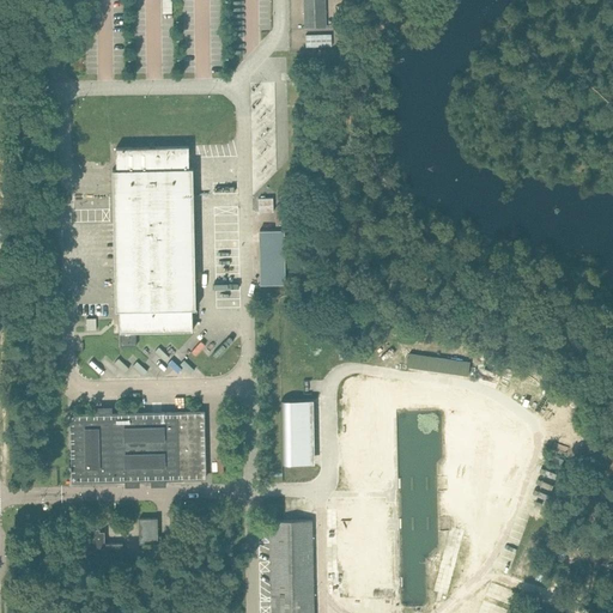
[(303,0),(304,29),(327,28),(326,0),(303,0)]
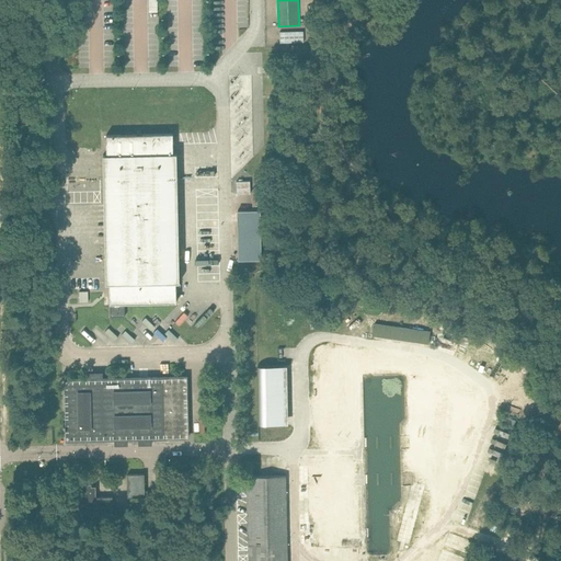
[(304,42),(304,31),(279,32),(279,43),(304,42)]
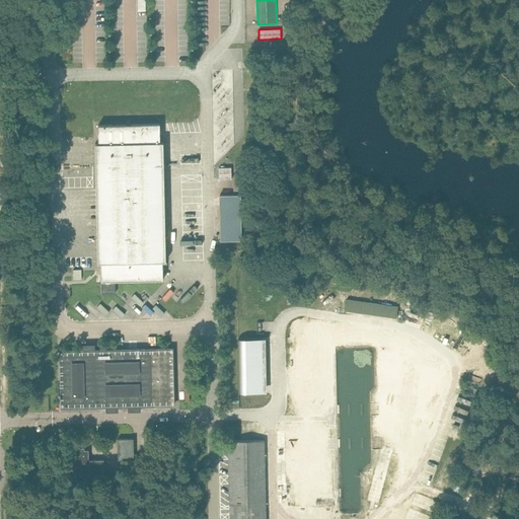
[(160,141),(160,123),(98,125),(98,143),(95,143),(97,263),(101,263),(101,281),(112,280),(163,278),(162,261),(166,261),(163,141),(160,141)]
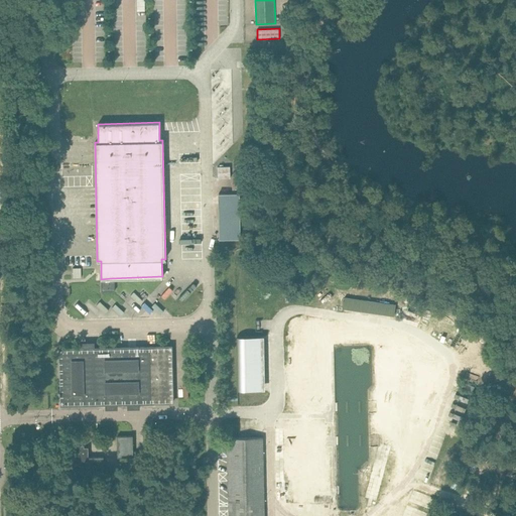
[(230,166),(218,166),(218,178),(230,178),(230,166)]
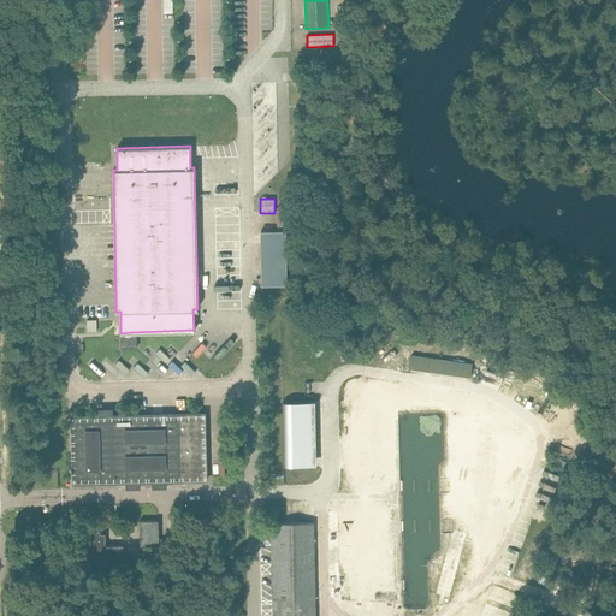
[(409,367),(472,377),(473,363),(412,354),(409,367)]
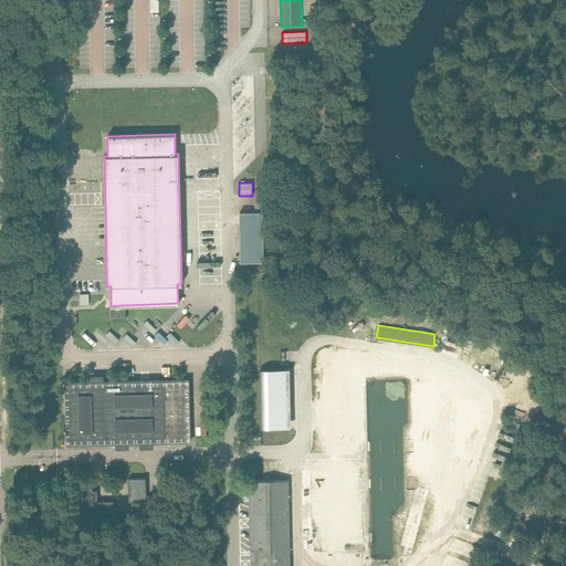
[(189,378),(104,380),(104,375),(90,376),(90,380),(76,383),(65,383),(67,444),(79,444),(115,444),(115,449),(129,449),(129,443),(139,443),(139,449),(154,449),(154,443),(191,442),(189,378)]
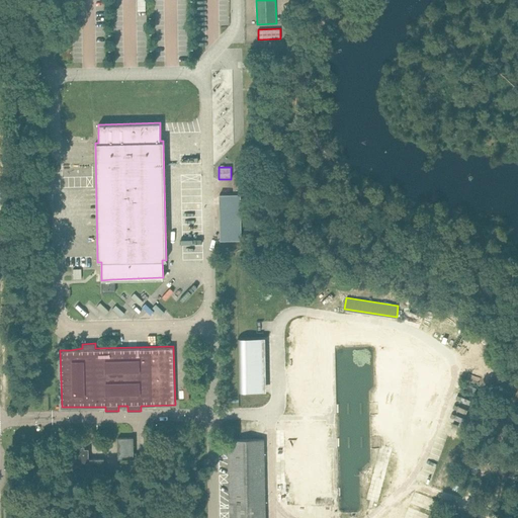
[(462,393),(461,395),(460,398),(470,402),(472,396),(462,393)]
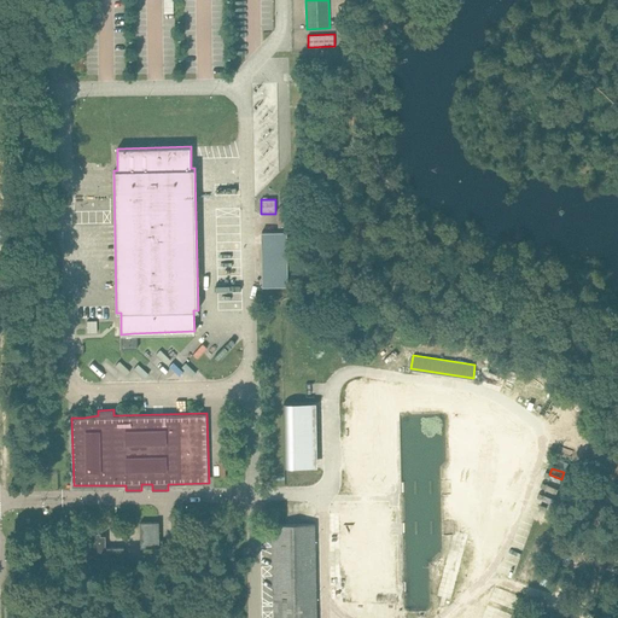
[(159,522),(140,522),(141,547),(159,547),(159,522)]
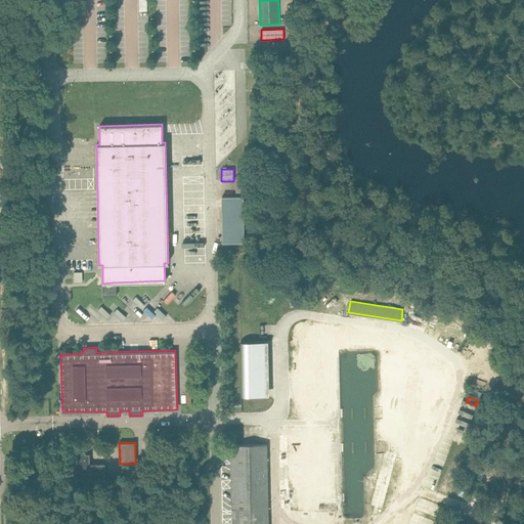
[(269,523),(268,443),(230,444),(231,523),(269,523)]
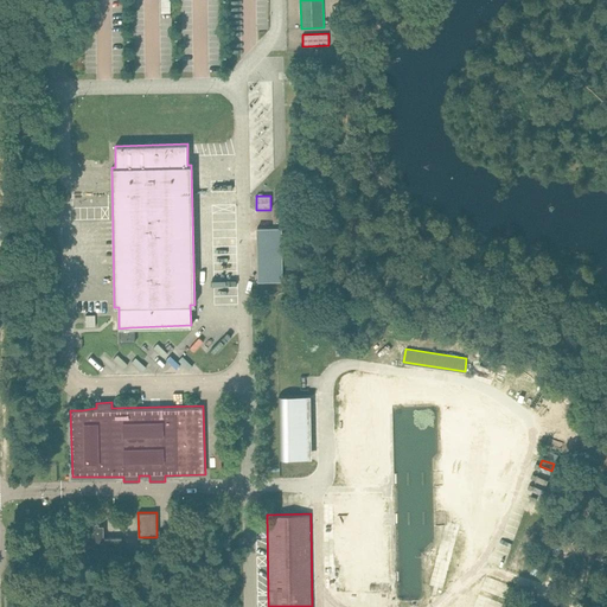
[(89,526),(87,526),(87,560),(122,560),(121,537),(104,537),(103,526),(98,526),(98,523),(90,523),(89,526)]
